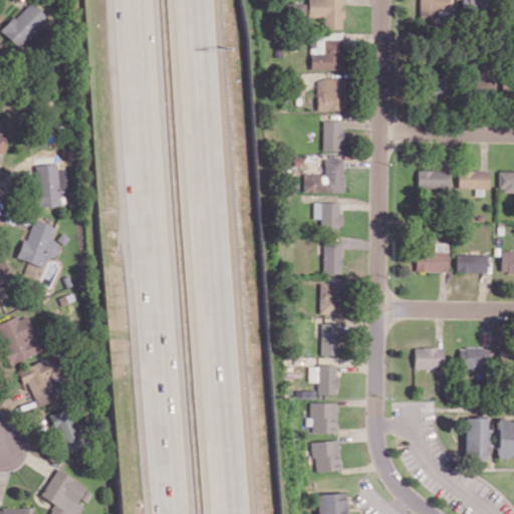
[(0,31),(19,49),(48,18),(29,0),(0,31)]
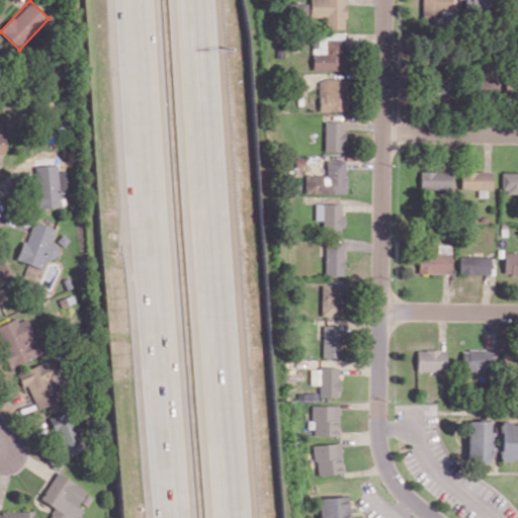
[(310,0),(310,16),(325,17),(325,28),(344,28),(345,0),(310,0)]
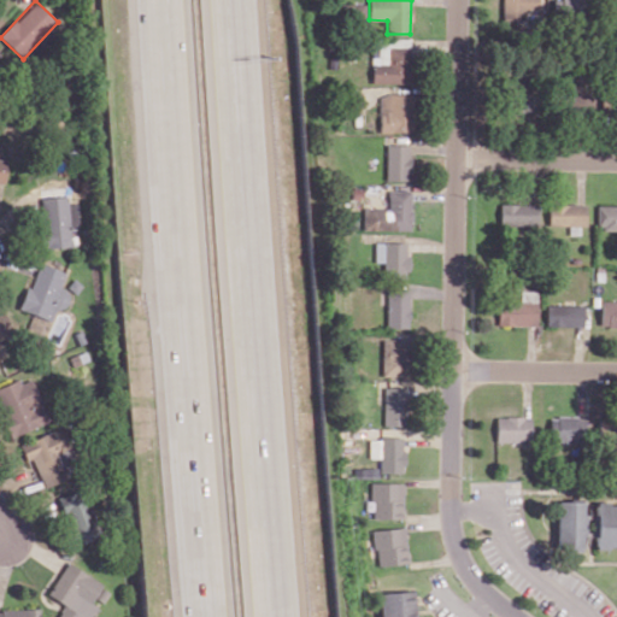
[(501,0),(503,17),(540,18),(540,0),(501,0)]
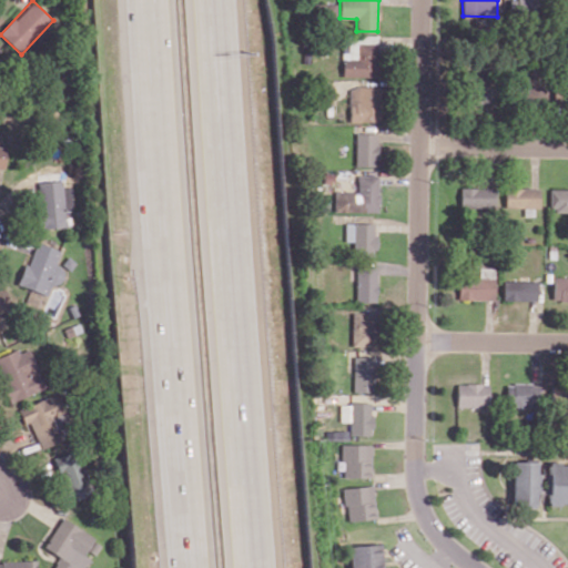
[(540,14),(539,0),(516,0),(516,14),(540,14)]
